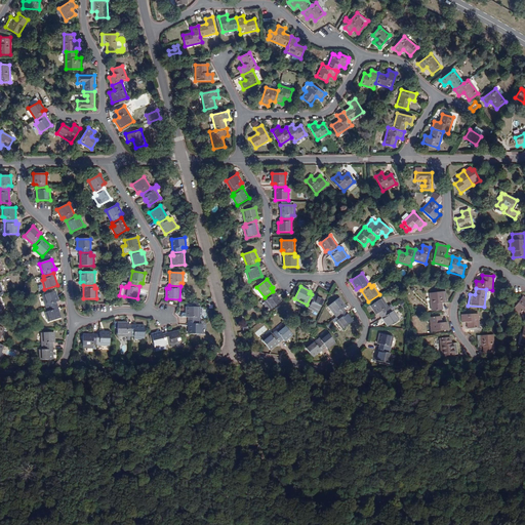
[(55,291),(43,295),(47,309),(57,306),(56,303),(58,301),(55,291)]
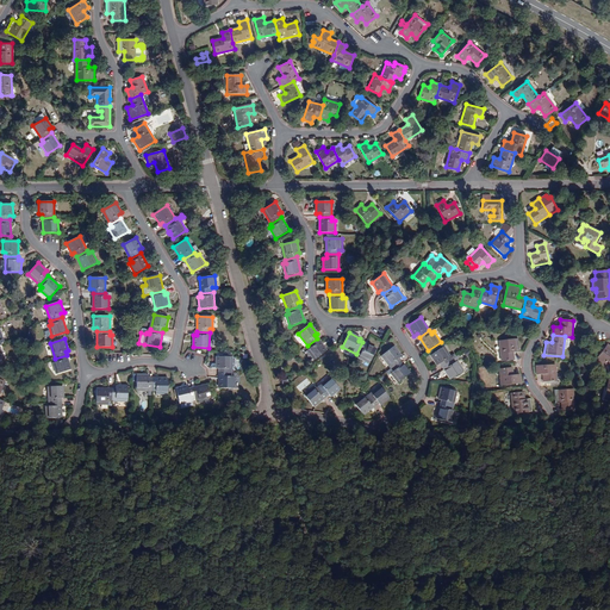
[(313,360),(327,350),(317,338),(307,346),(310,349),(307,350),(313,360)]
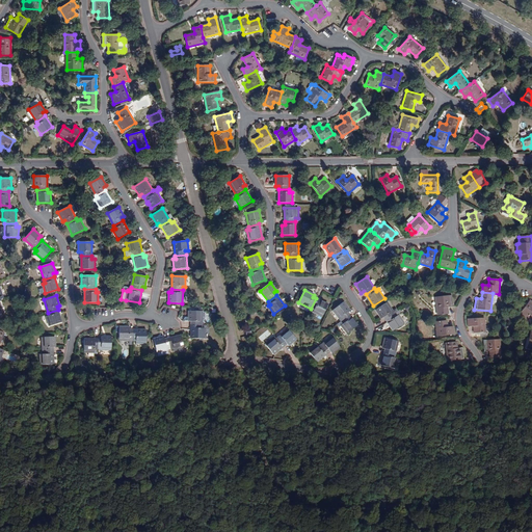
[(453,307),(452,295),(435,297),(437,315),(448,314),(447,308),(453,307)]
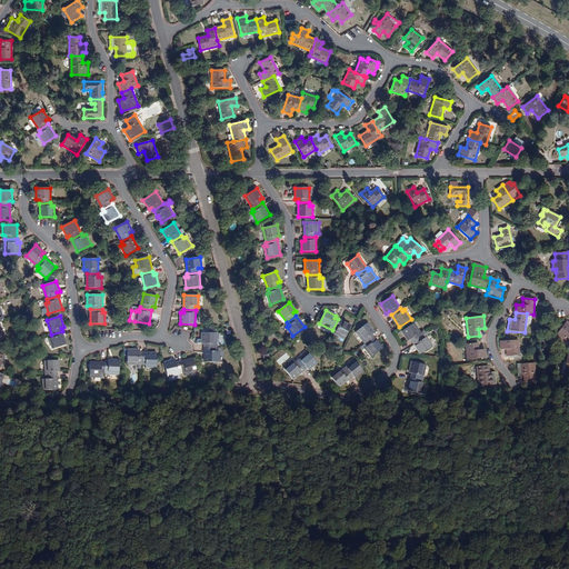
[(345,339),(350,326),(338,319),(332,330),(336,331),(335,333),(345,339)]
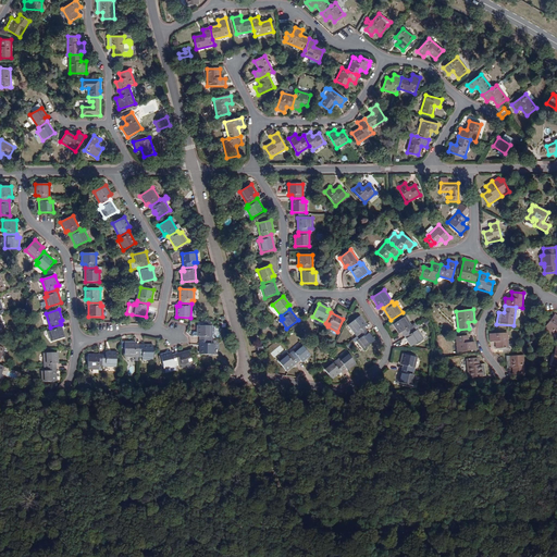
[(556,336),(556,316),(554,314),(543,329),(556,337),(556,336)]
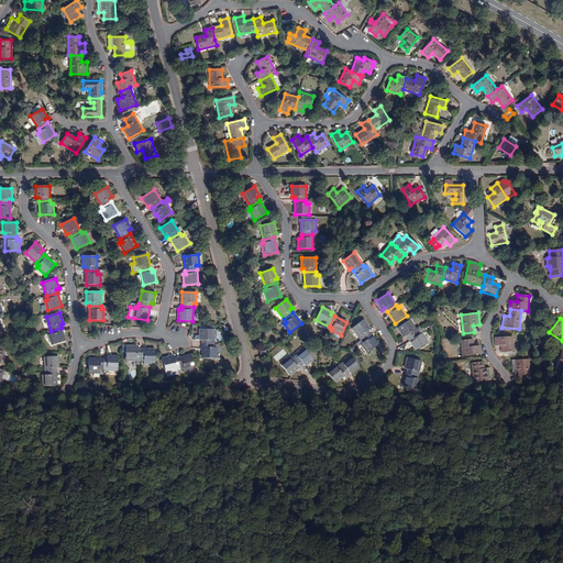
[(352,329),(361,340),(370,333),(367,330),(370,329),(363,320),(352,329)]
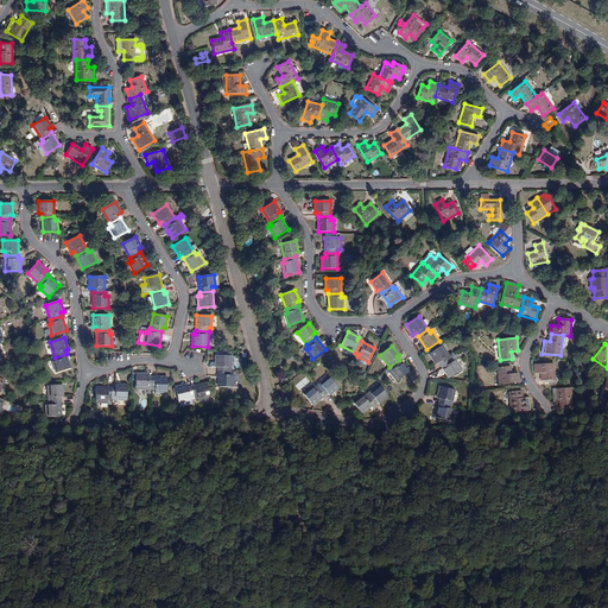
[(436,363),(438,362),(441,365),(451,359),(442,346),(430,354),(436,363)]
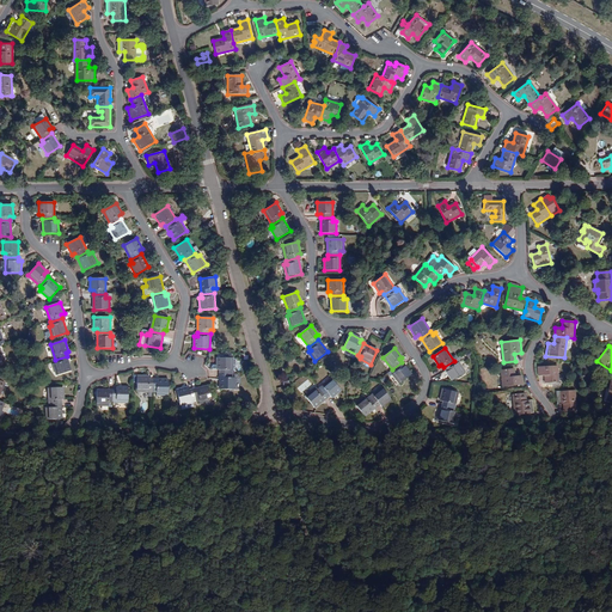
[(56,375),(71,371),(67,356),(55,360),(56,363),(53,365),(56,375)]
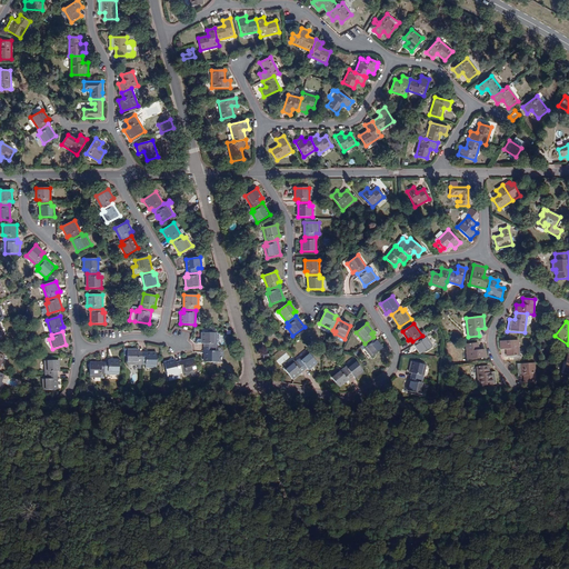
[(205,345),(205,348),(216,348),(217,333),(202,332),(201,343),(205,345)]
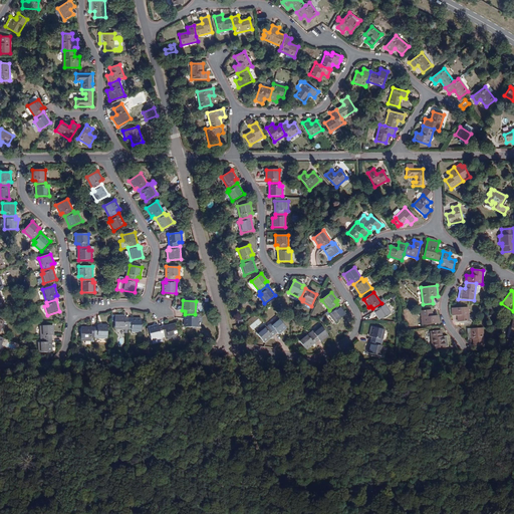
[(386,304),(382,305),(381,303),(372,308),(379,319),(391,312),(386,304)]
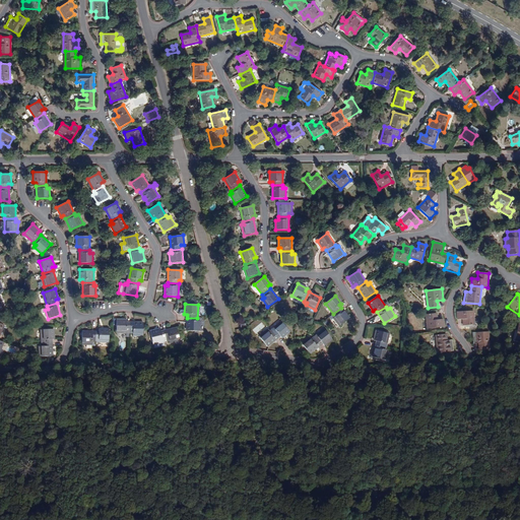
[(339,326),(349,318),(341,308),(333,314),(335,317),(332,318),(339,326)]
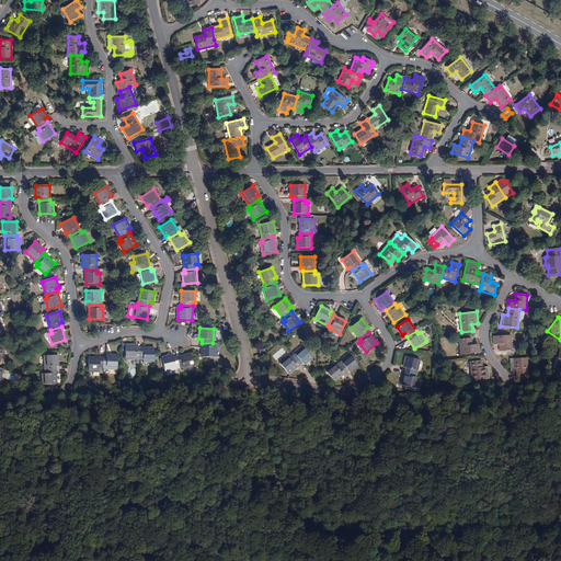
[(500,345),(500,352),(512,351),(511,335),(493,336),(494,345),(500,345)]
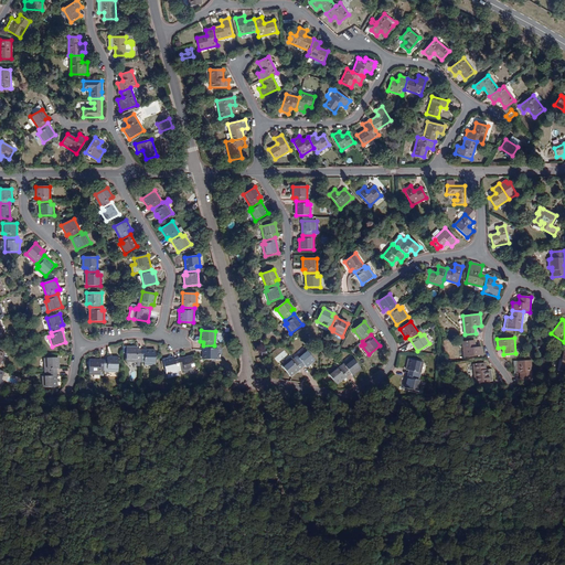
[(462,342),(464,358),(482,355),(481,347),(475,348),(473,340),(462,342)]
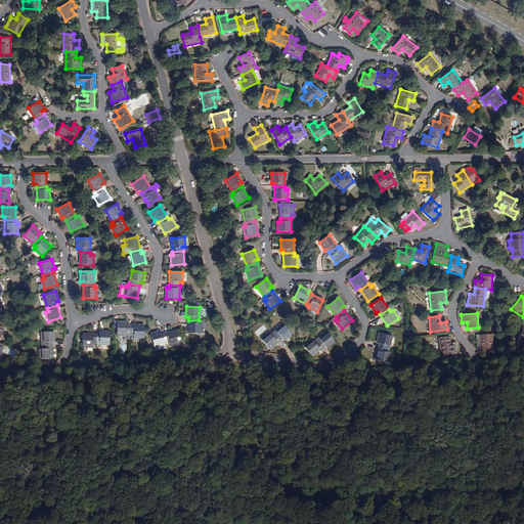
[(202,323),(199,323),(199,320),(188,320),(188,334),(202,334),(202,323)]
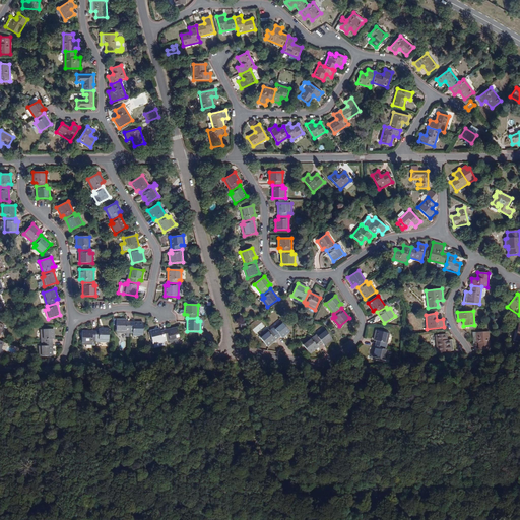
[(117,320),(116,333),(130,333),(130,322),(127,322),(127,320),(117,320)]
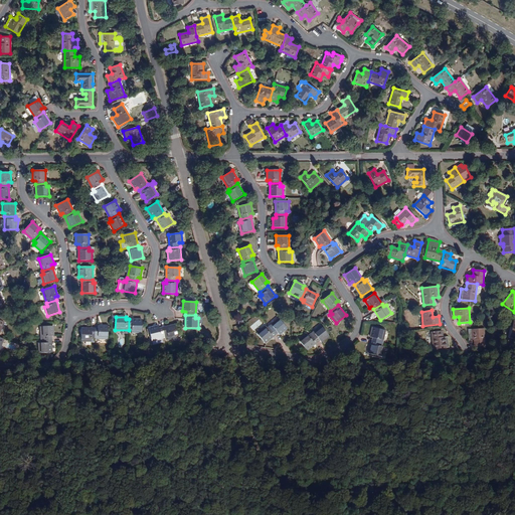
[(142,333),(142,320),(129,319),(129,330),(132,330),(132,333),(142,333)]
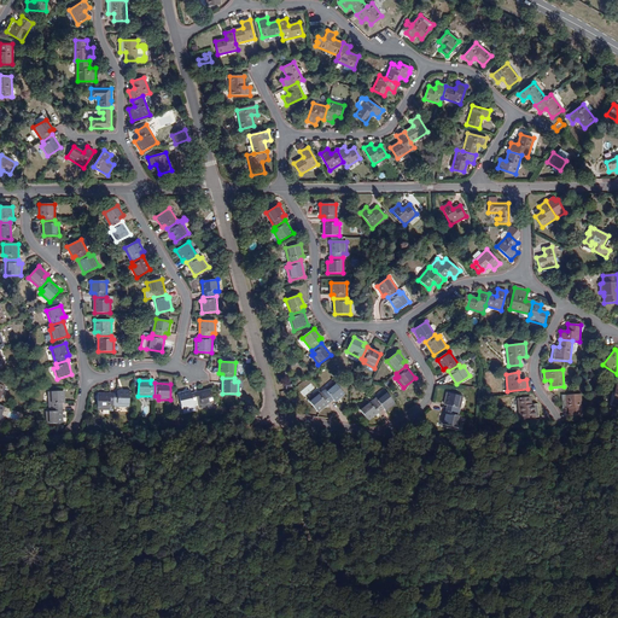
[(344,395),(334,383),(322,392),(330,402),(333,400),(334,402),(344,395)]
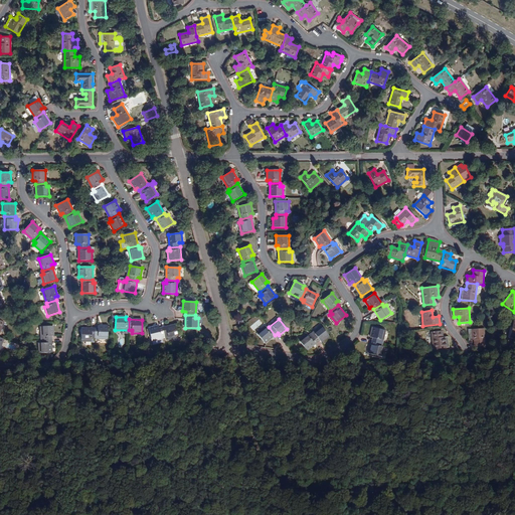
[(178,338),(175,325),(162,328),(165,338),(167,337),(168,340),(178,338)]
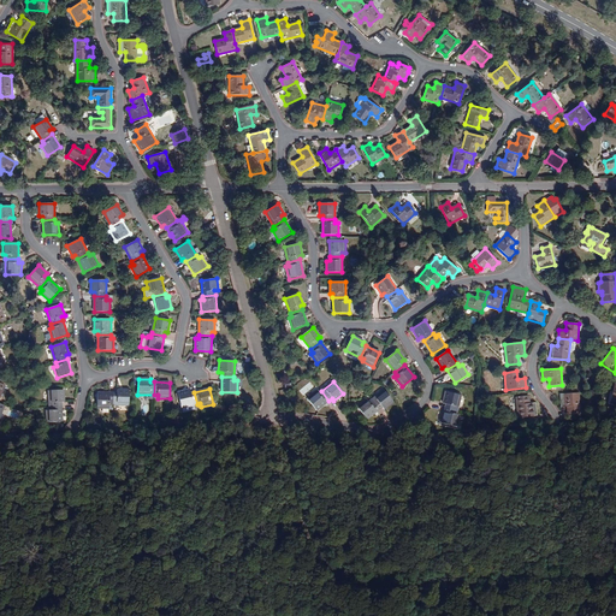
[(48,391),(49,407),(61,407),(61,403),(65,403),(64,390),(48,391)]
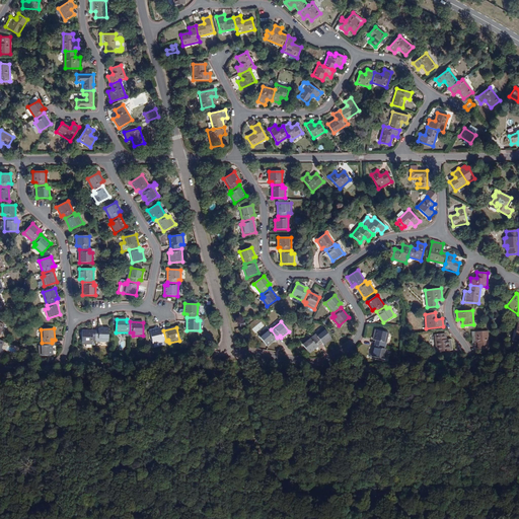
[(98,328),(98,330),(95,330),(95,342),(108,342),(108,328),(98,328)]
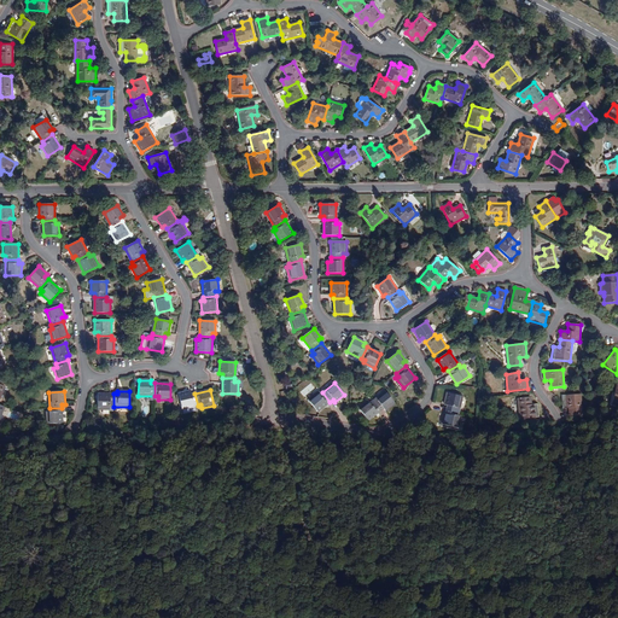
[(179,394),(182,409),(198,406),(194,394),(192,394),(191,391),(179,394)]
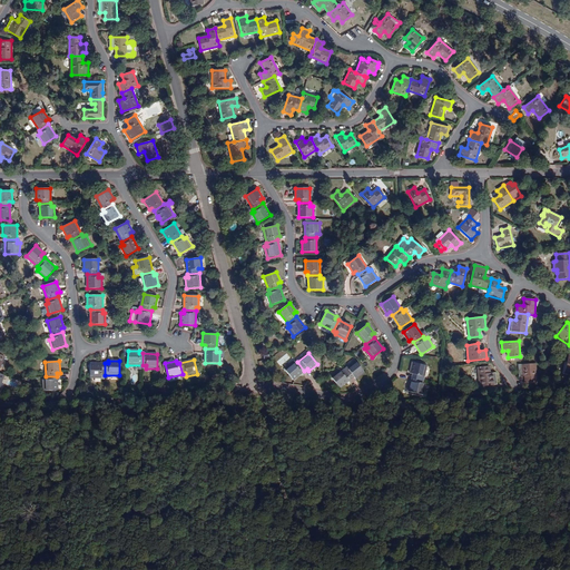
[(364,372),(355,361),(344,370),(351,380),(354,377),(355,380),(364,372)]
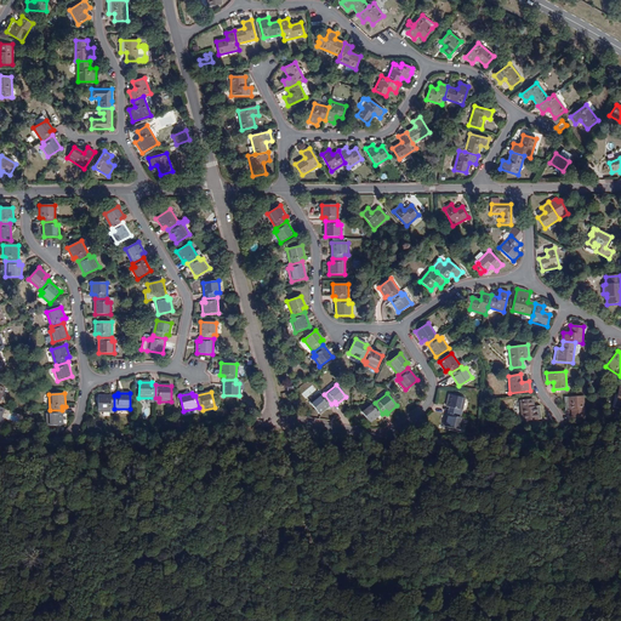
[(319,414),(331,404),(324,394),(320,397),(318,394),(309,402),(319,414)]
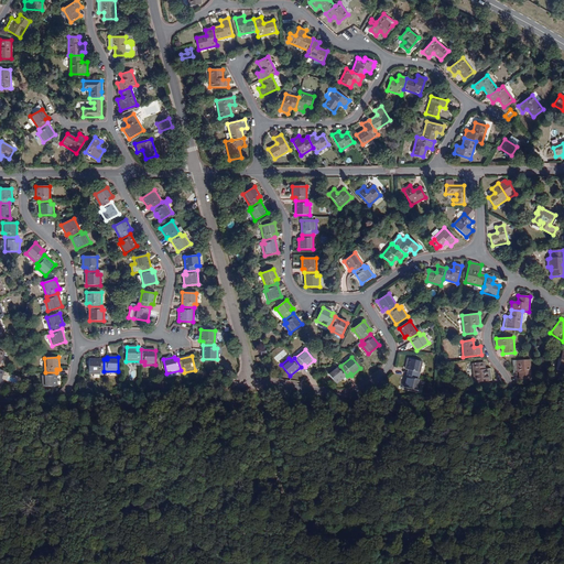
[(405,369),(409,370),(408,373),(419,376),(422,362),(408,358),(405,369)]
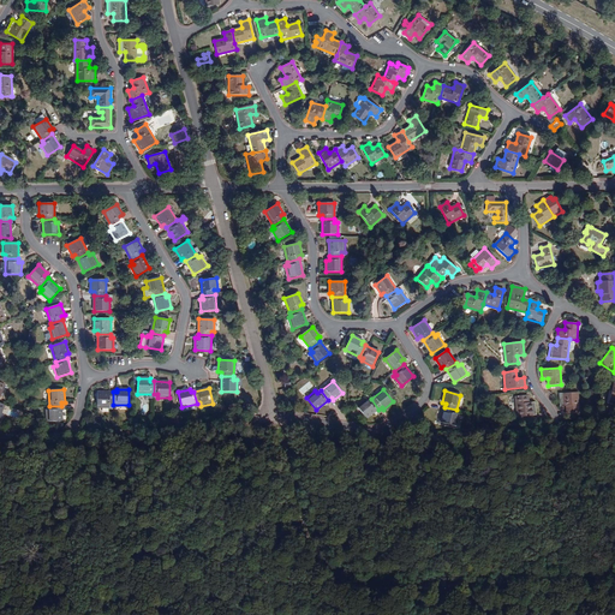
[(109,408),(109,405),(113,405),(113,392),(97,392),(97,407),(109,408)]
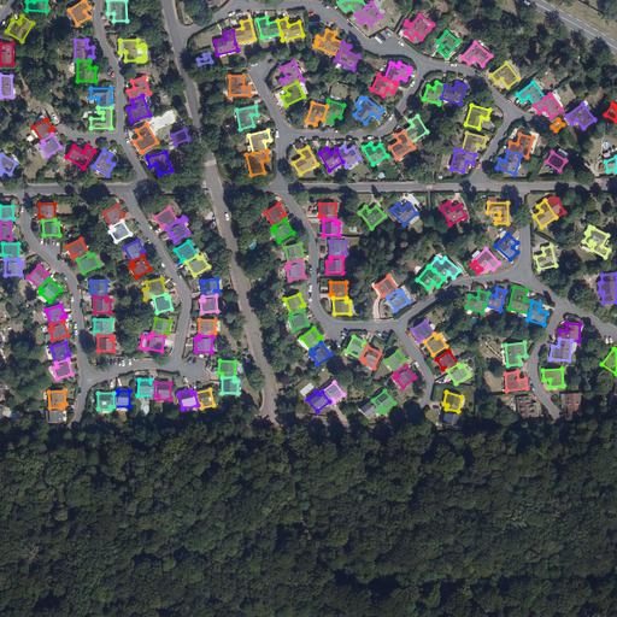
[(568,407),(568,415),(581,415),(580,394),(560,395),(562,407),(568,407)]
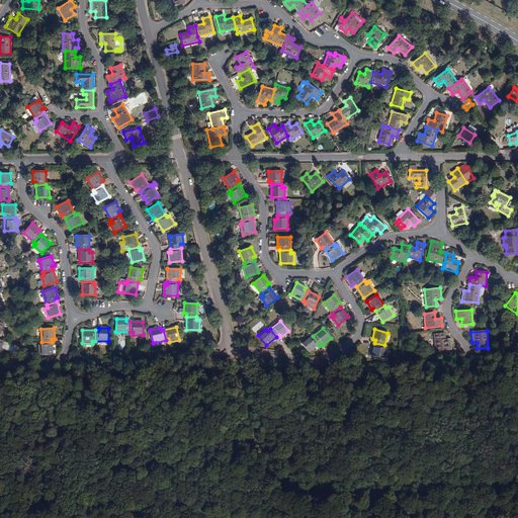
[(444,339),(444,337),(445,337),(444,333),(434,334),(436,351),(452,350),(450,338),(445,339),(444,339)]
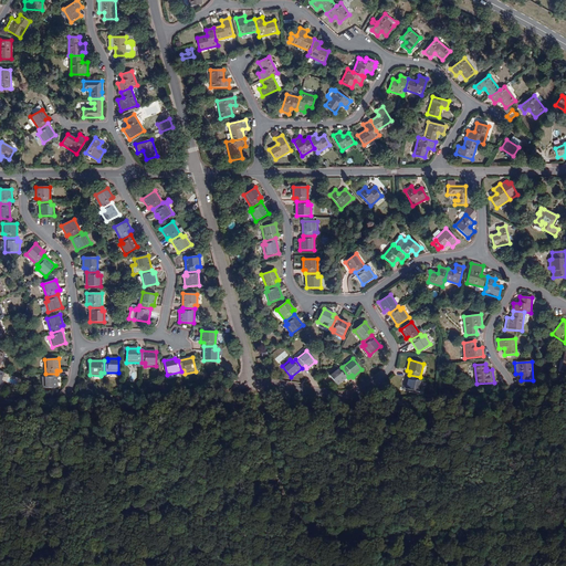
[(337,386),(348,377),(342,367),(338,369),(336,367),(328,374),(337,386)]
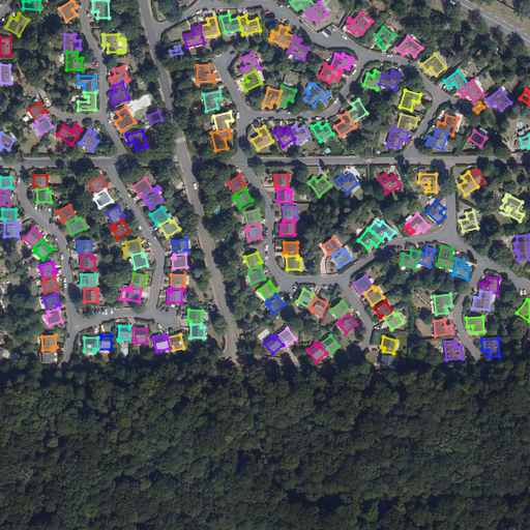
[(40,363),(54,363),(53,350),(42,350),(42,354),(39,354),(40,363)]
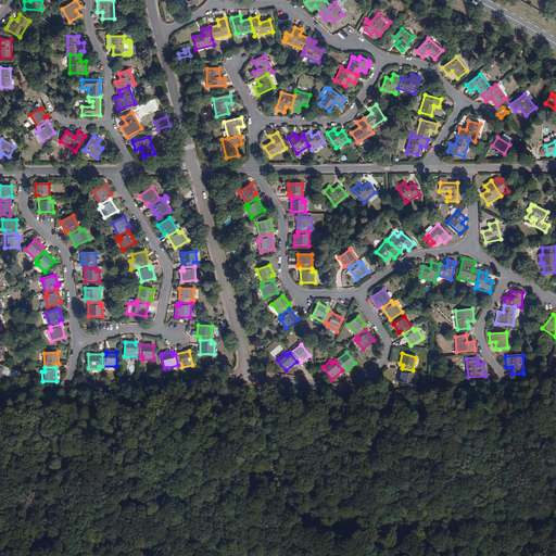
[(413,374),(413,370),(402,368),(399,381),(413,386),(415,375),(413,374)]
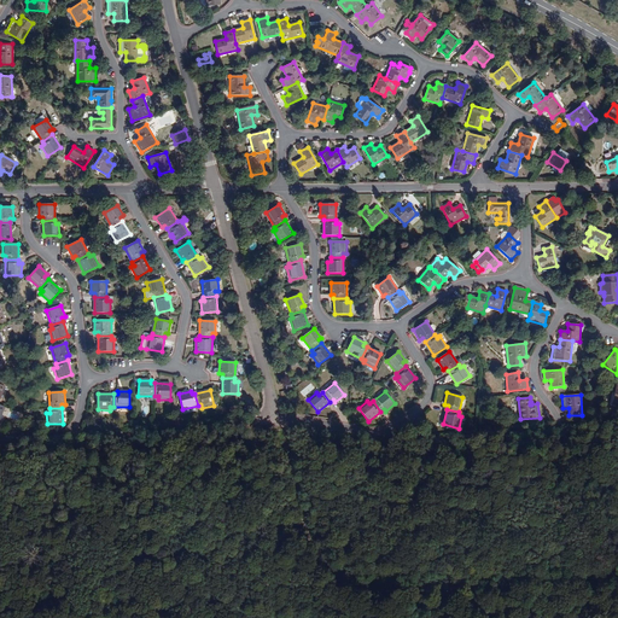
All buildings are outlined.
